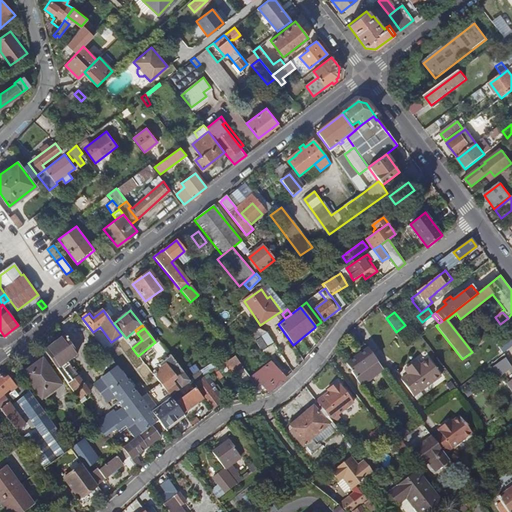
[(249,335),(255,342),(267,333),(259,328),(256,329),(253,331),(251,333),(250,334),(249,335)]
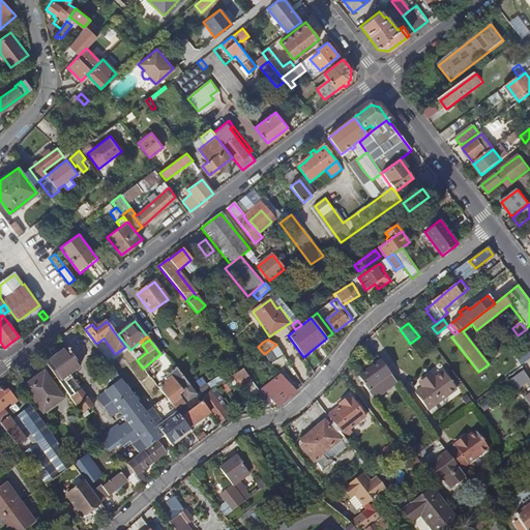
[(264,354),(270,363),(284,356),(276,345),(264,354)]
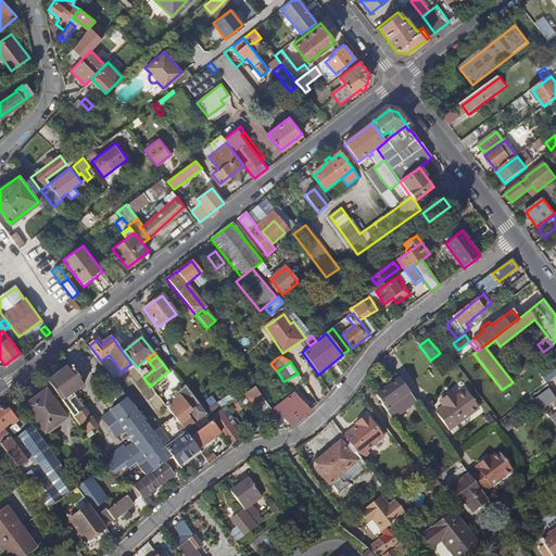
[(48,382),(88,439),(92,436),(90,432),(98,427),(73,393),(84,384),(70,366),(48,382)]
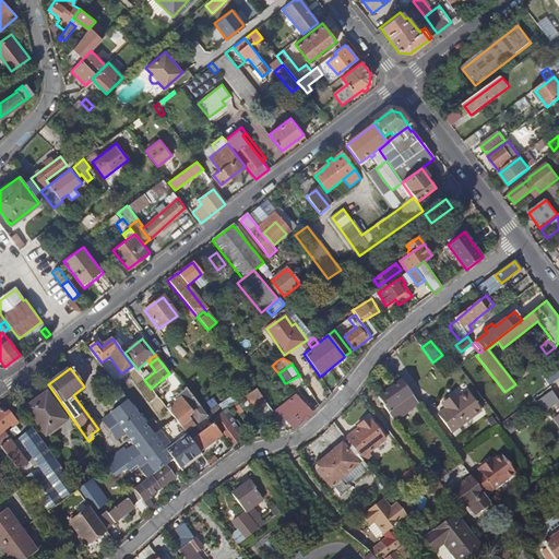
[(518,378),(520,381),(530,373),(527,370),(518,378)]
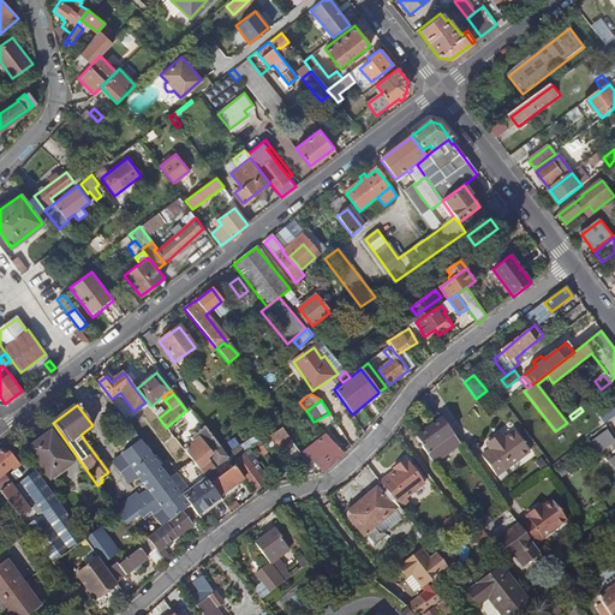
[(614,407),(601,418),(599,419),(603,424),(614,413),(614,407)]
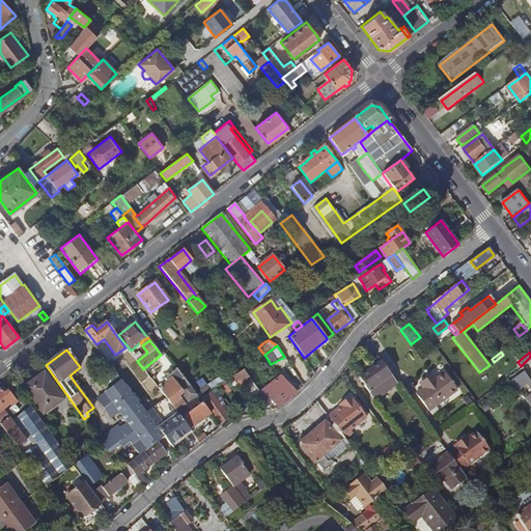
[(139,455),(164,438),(158,428),(146,414),(102,355),(99,358),(117,383),(95,398),(117,426),(110,432),(122,448),(130,443),(139,455)]
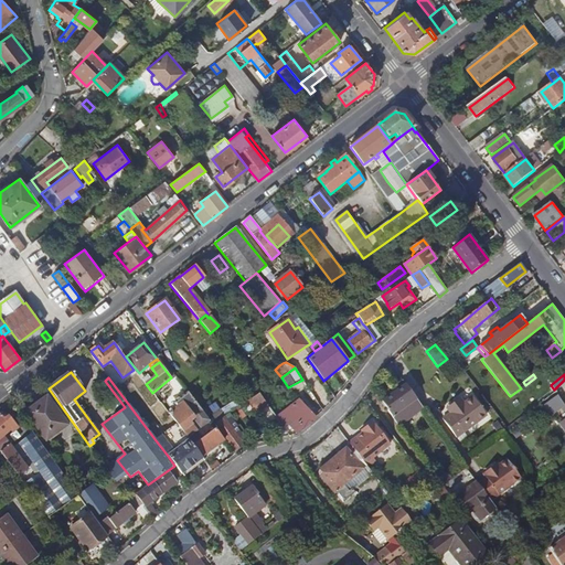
[(400,426),(424,408),(406,385),(383,402),(388,409),(387,411),(392,417),(400,426)]
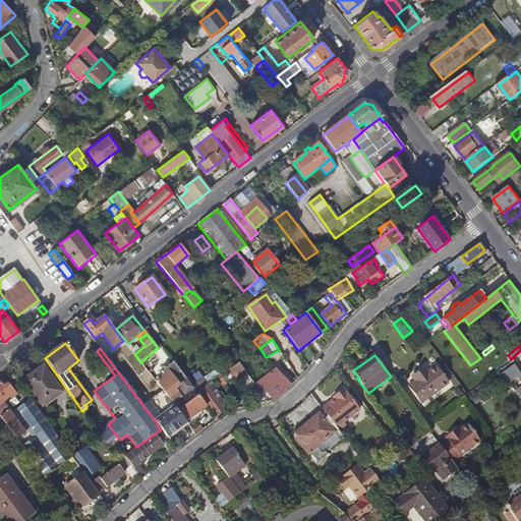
[(164,375),(156,382),(163,392),(171,402),(173,404),(181,398),(175,390),(179,387),(185,396),(194,389),(187,381),(175,363),(162,373),(164,375)]
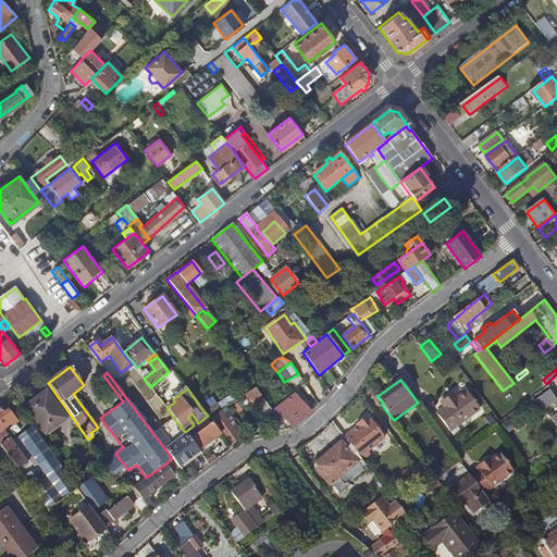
[(255,388),(243,396),(251,408),(263,399),(255,388)]
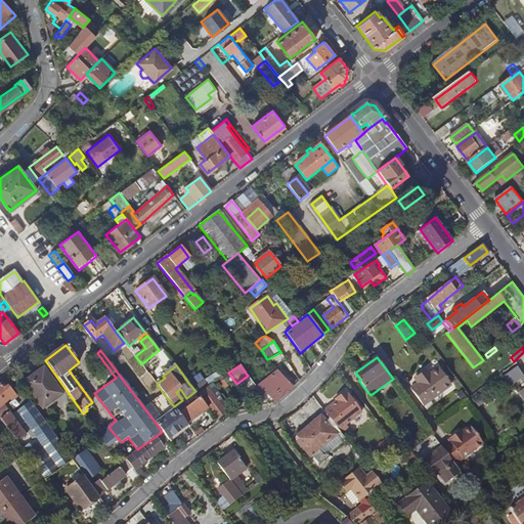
[(503,376),(511,387),(523,376),(516,365),(503,376)]
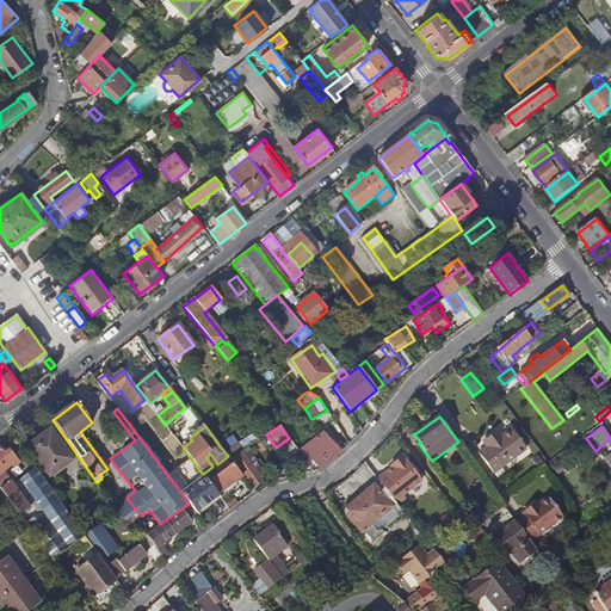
[(480,454),(495,474),(526,450),(511,430),(501,437),(500,434),(486,445),(488,448),(480,454)]
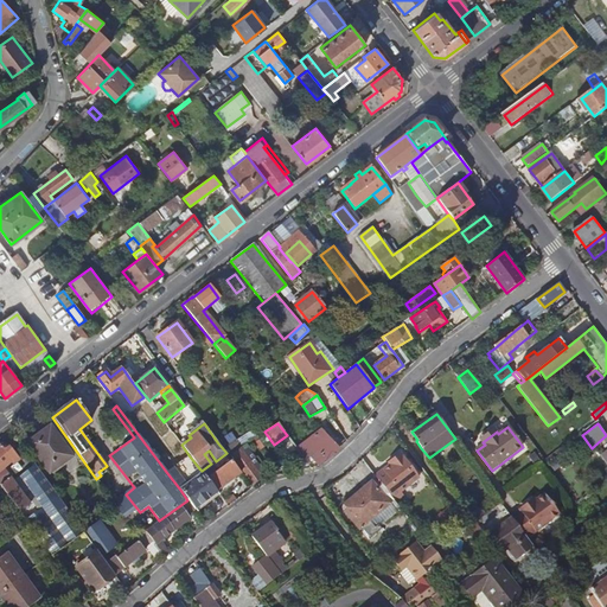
[(30,448),(49,473),(71,458),(50,428),(36,439),(38,442),(30,448)]
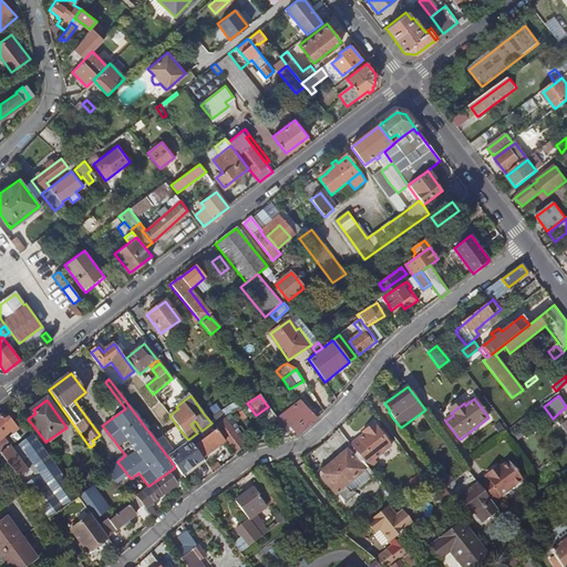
[(277,419),(276,418),(275,419),(282,429),(289,424),(291,428),(289,429),(296,436),(311,424),(313,422),(308,415),(299,404),(292,410),(290,408),(277,419)]
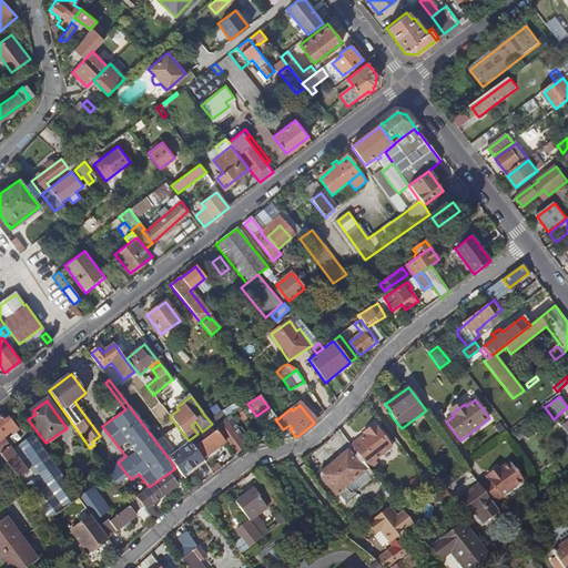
[(275,419),(276,418),(271,409),(265,414),(271,423),(275,419)]
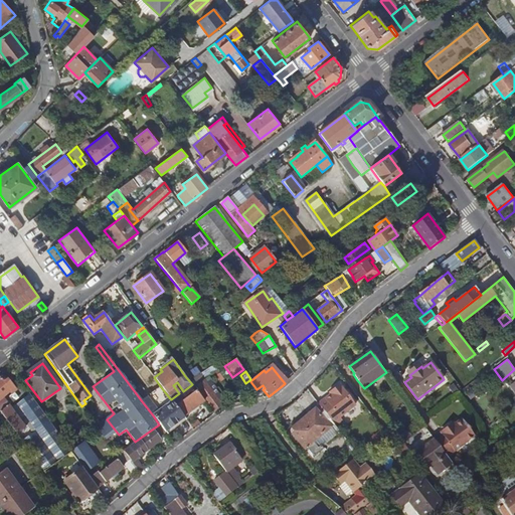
[(23,377),(25,380),(32,375),(30,372),(23,377)]
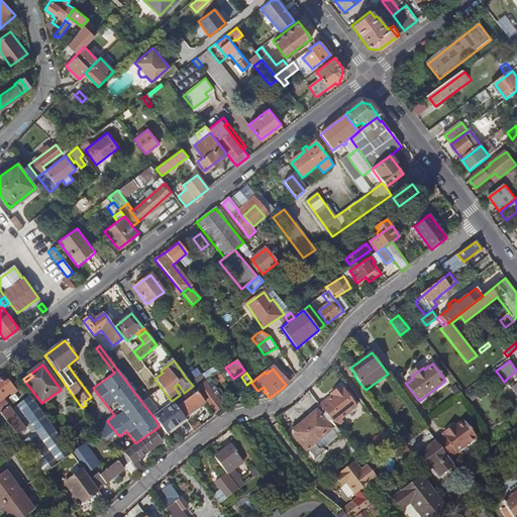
[(216,391),(208,381),(197,389),(216,413),(223,407),(218,401),(221,399),(215,391),(216,391)]
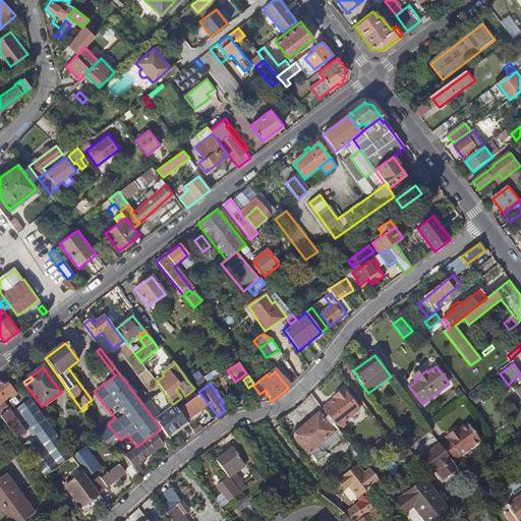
[(0,404),(2,406),(5,404),(3,402),(9,397),(11,399),(16,395),(7,385),(2,388),(0,385),(0,404)]
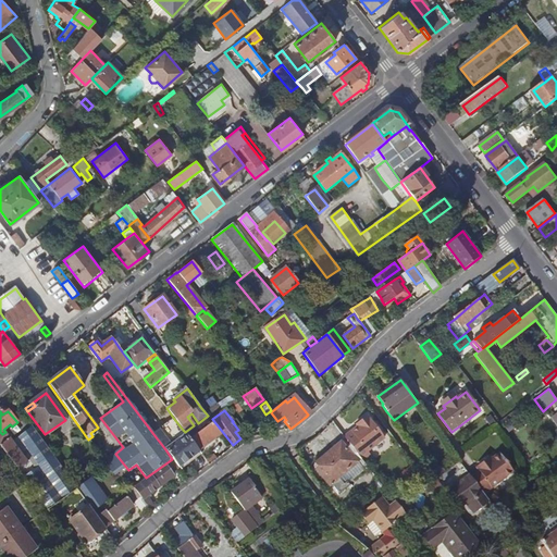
[(183,430),(174,419),(159,430),(168,442),(183,430)]
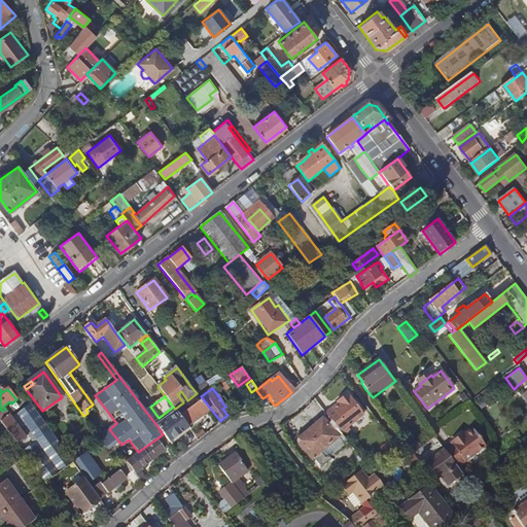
[(325,414),(343,437),(351,431),(348,427),(363,415),(349,396),(325,414)]
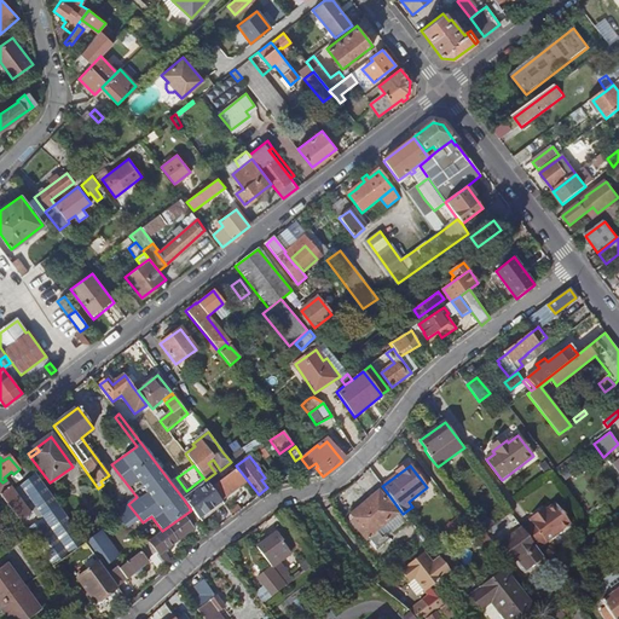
[(221,481),(212,489),(221,502),(242,486),(246,482),(236,469),(221,481)]
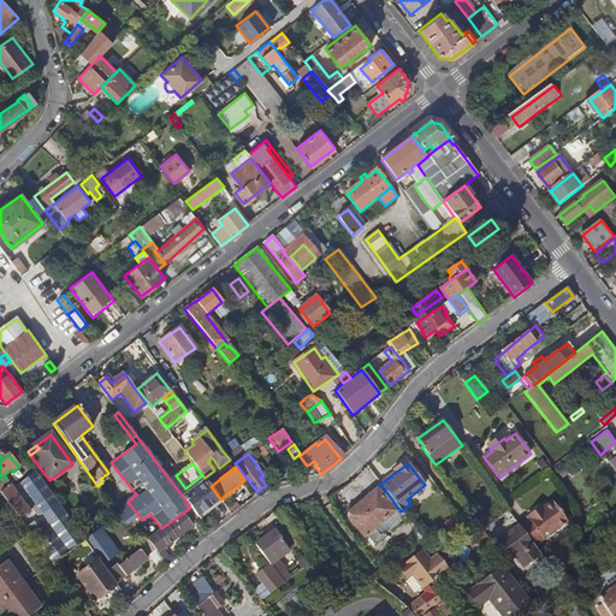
[(214,471),(205,478),(206,480),(211,486),(220,479),(214,471)]
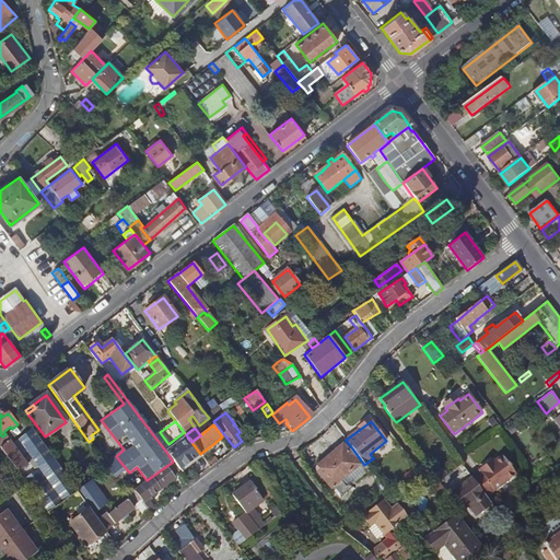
[(39,467),(51,457),(33,431),(20,440),(39,467)]
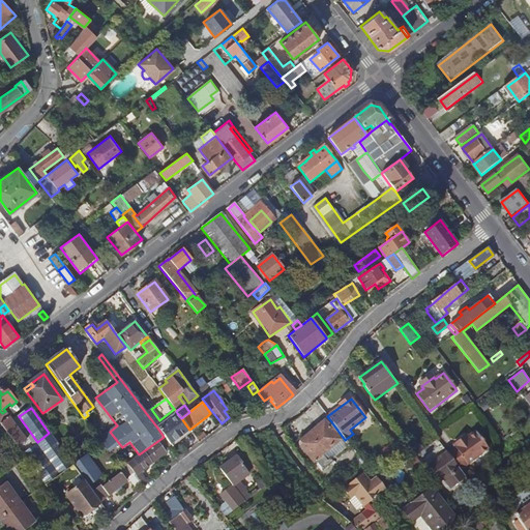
[(167,440),(170,445),(190,431),(189,430),(181,418),(177,413),(157,428),(164,437),(167,440)]
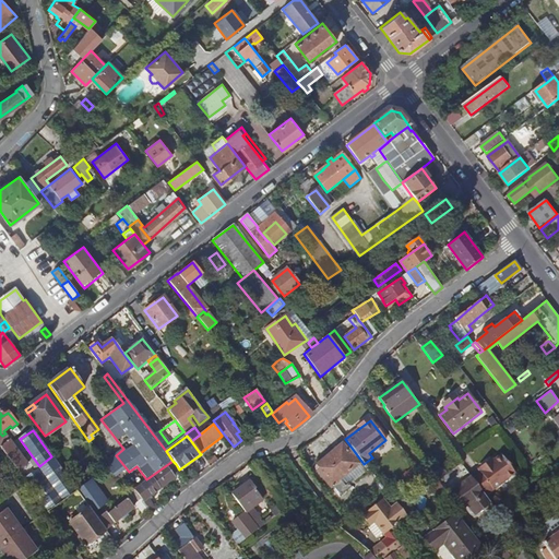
[(218,439),(200,453),(201,454),(202,455),(221,441),(218,439)]
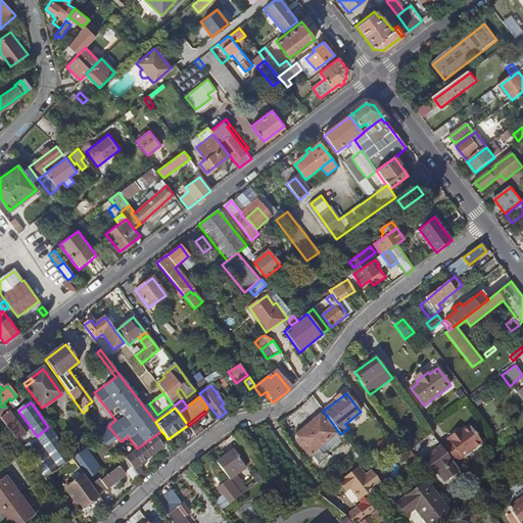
[(0,420),(5,427),(16,442),(26,435),(8,413),(0,418),(0,420)]
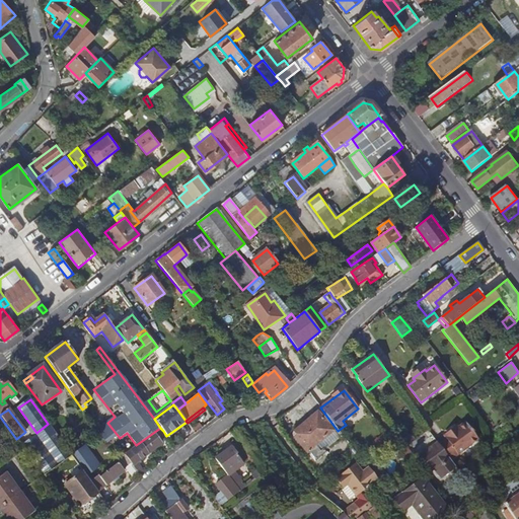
[(320,411),(317,413),(328,425),(330,423),(320,411)]
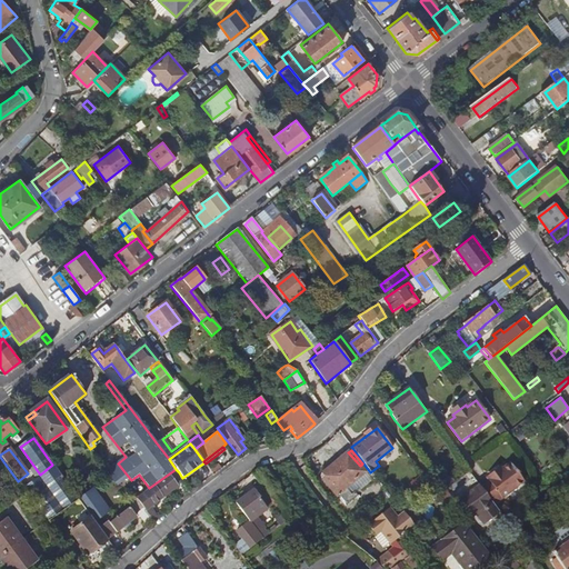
[(348,452),(323,472),(327,477),(323,480),(337,496),(338,495),(345,502),(347,500),(349,503),(358,496),(355,492),(351,495),(347,488),(349,486),(350,487),(352,486),(351,485),(365,472),(365,471),(360,466),(348,452)]
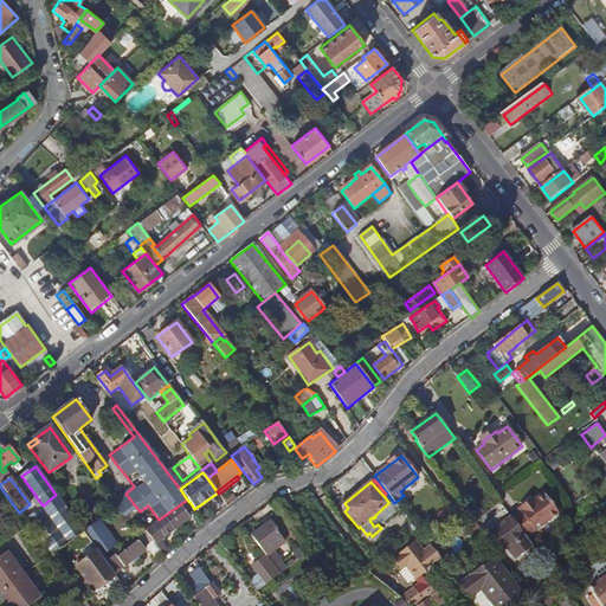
[(218,492),(194,509),(197,511),(219,495),(218,492)]
